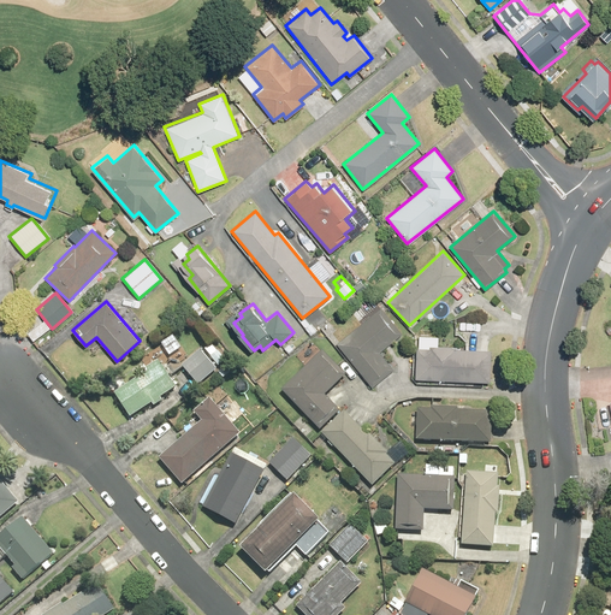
[(380,307),(336,343),(372,386),(391,370),(377,353),(402,332),(380,307)]
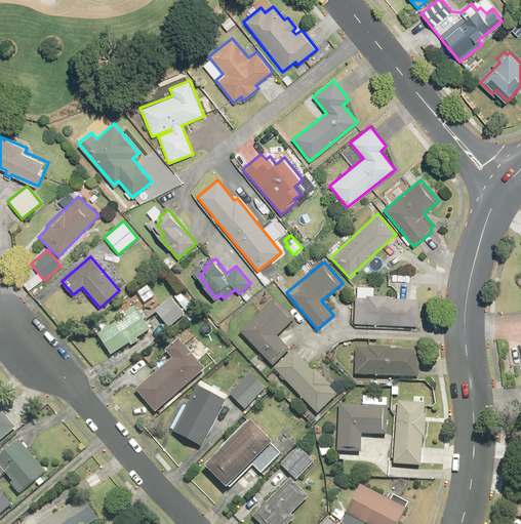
[(148,284),(135,291),(143,303),(155,295),(148,284)]
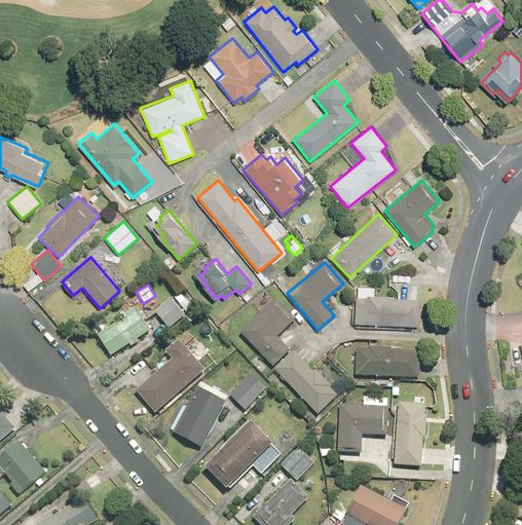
[(366,297),(356,296),(355,324),(418,326),(419,299),(389,298),(389,296),(366,295),(366,297)]
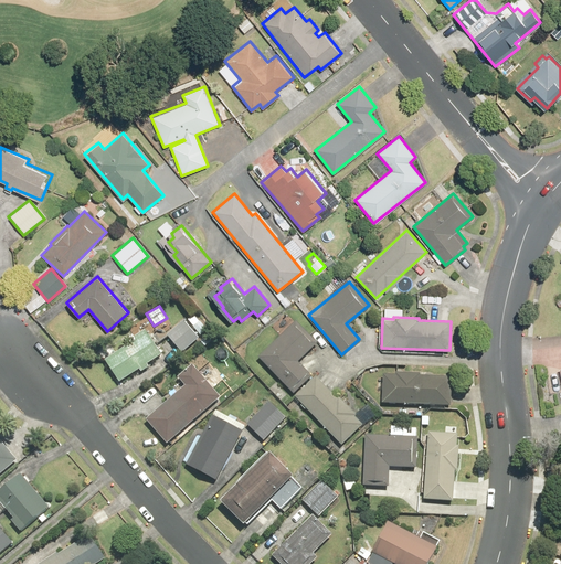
[(182,320),(166,334),(180,352),(198,339),(182,320)]
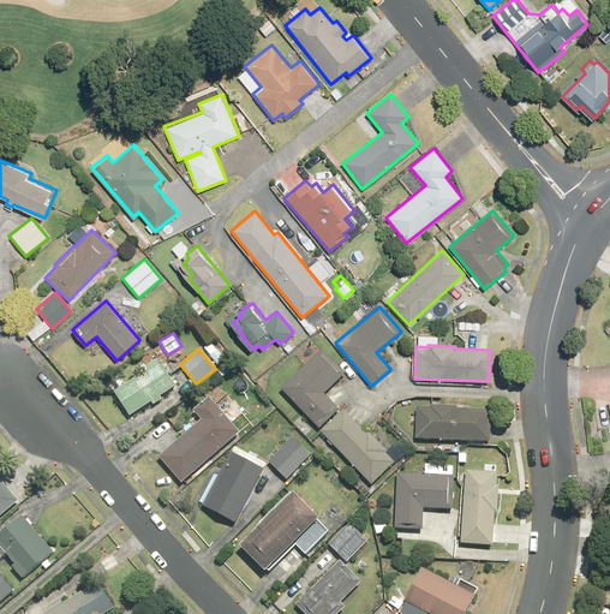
[(321,349),(280,388),(318,429),(339,410),(323,394),(345,374),(321,349)]
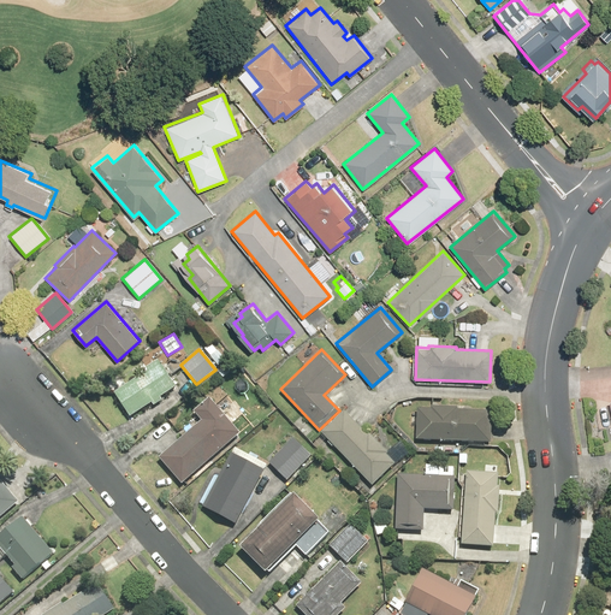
[(147,371),(113,392),(129,417),(152,402),(153,406),(161,401),(159,397),(176,386),(158,360),(146,367),(147,371)]
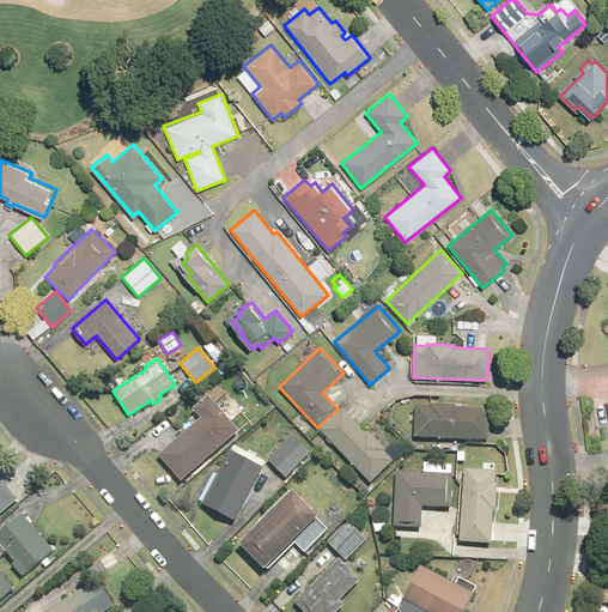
[(200,419),(158,455),(181,482),(239,431),(208,395),(193,410),(200,419)]
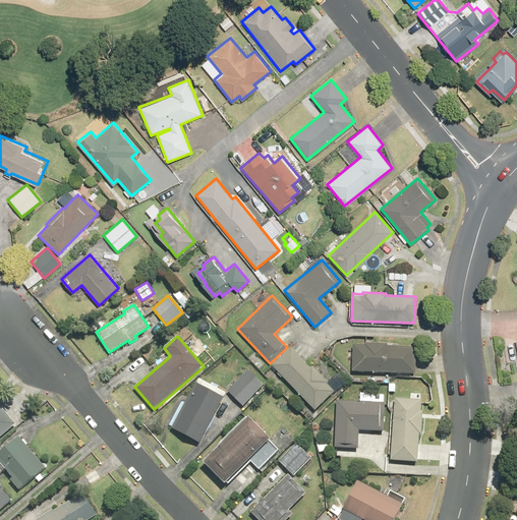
[(363,346),(352,345),(351,371),(414,374),(415,348),(386,347),(387,344),(363,344),(363,346)]
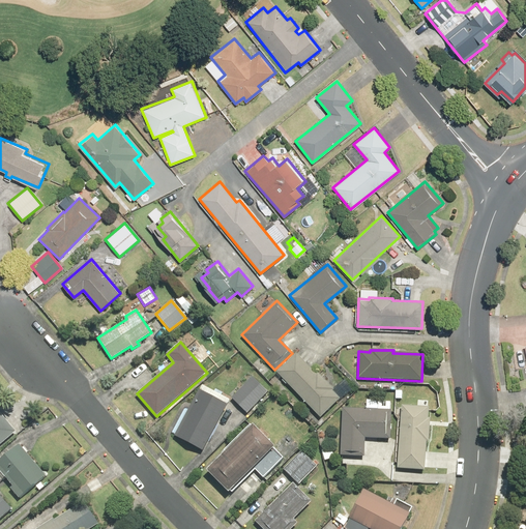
[(295,353),(274,372),(319,417),(339,399),(338,397),(344,393),(348,392),(352,391),(349,389),(348,388),(347,386),(346,383),(343,385),(340,386),(337,388),(332,389),(317,373),(316,374),(295,353)]
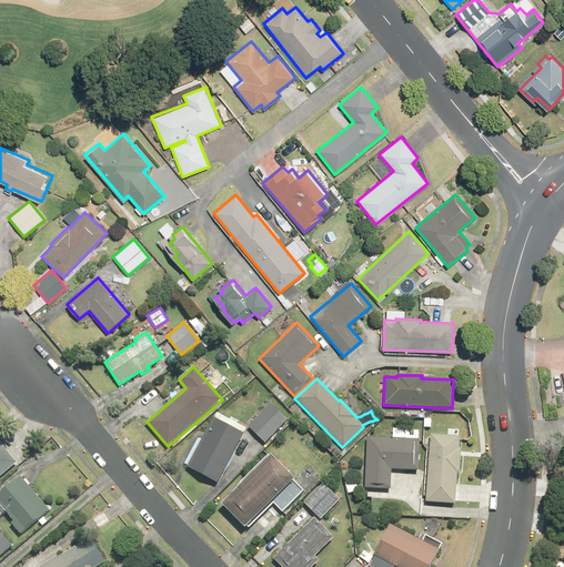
[(270,403),(247,426),(263,443),(286,419),(270,403)]
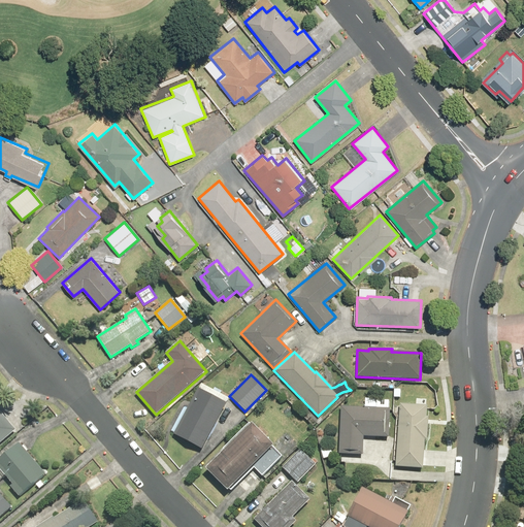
[(197,388),(172,434),(201,449),(226,402),(197,388)]
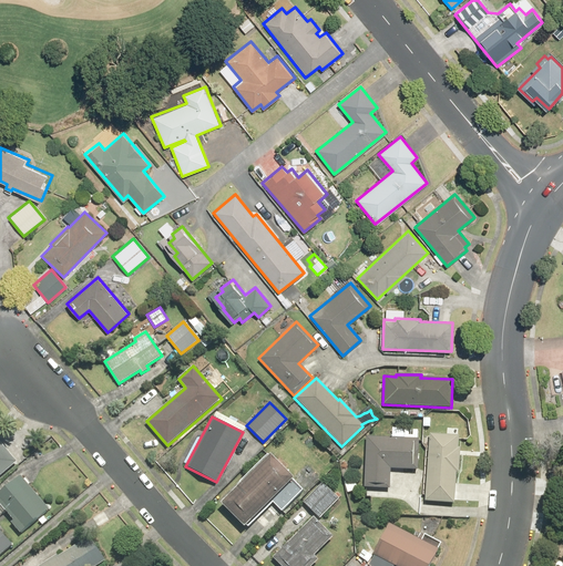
[(459,435),(429,433),(425,502),(453,503),(456,472),(458,472),(460,448),(458,448),(459,435)]
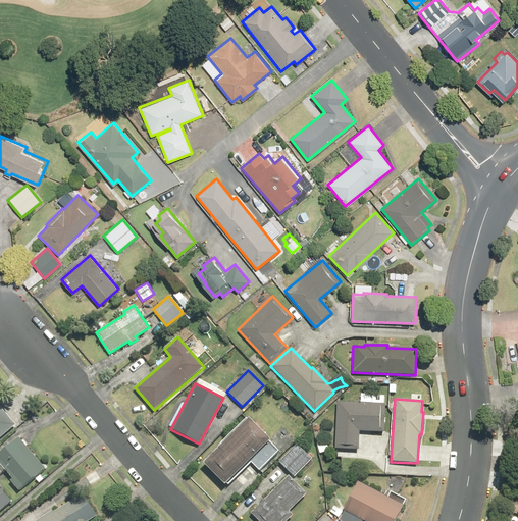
[(384,404),(337,402),(334,449),(358,450),(359,431),(383,432),(384,404)]
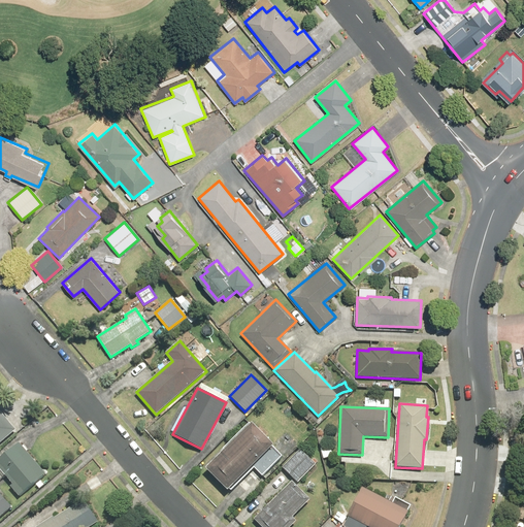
[(0,441),(14,429),(0,410),(0,441)]
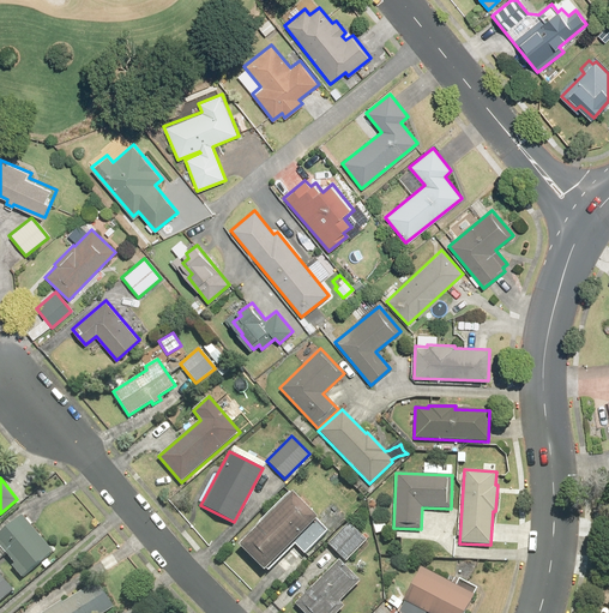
[(288,488),(234,542),(263,571),(291,542),(300,550),(321,528),(311,517),(313,514),(288,488)]
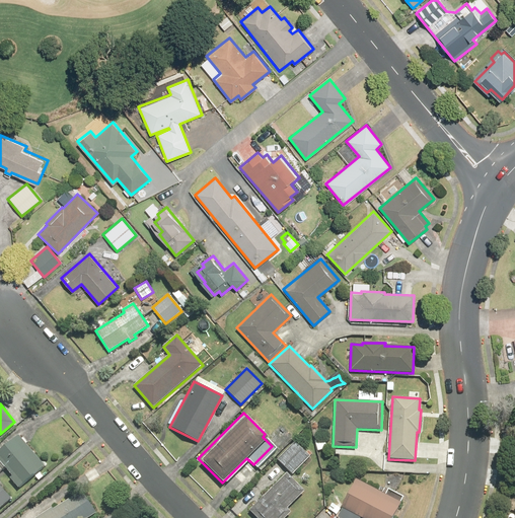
[(18,434),(0,449),(0,460),(12,474),(9,476),(18,487),(45,465),(18,434)]
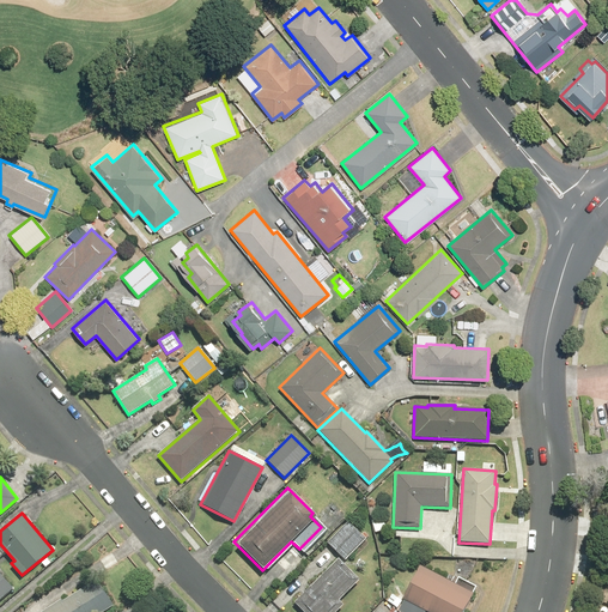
[(347,521),(326,543),(344,561),(365,539),(347,521)]
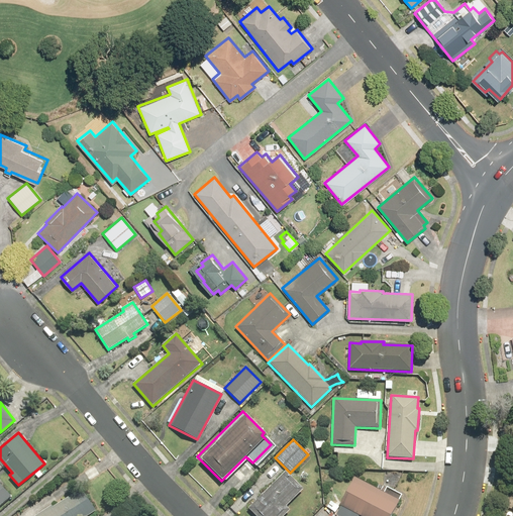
[(286,472),(248,508),(255,515),(284,515),(290,510),(286,506),(303,489),(286,472)]
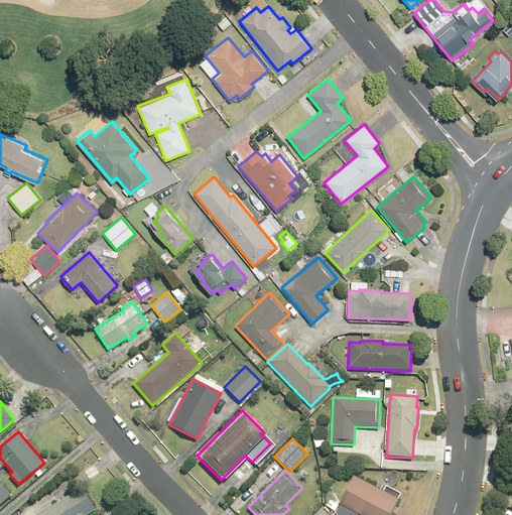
[(390,514),(399,500),(354,477),(340,505),(359,514),(390,514)]
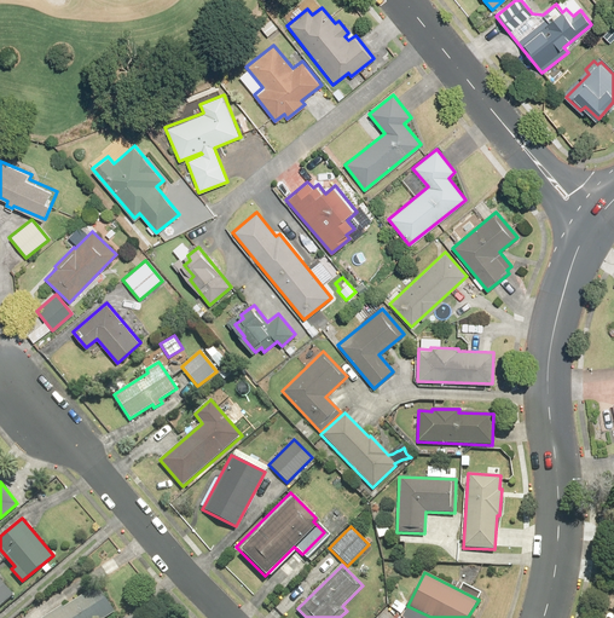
[(0,604),(12,593),(0,578),(0,604)]
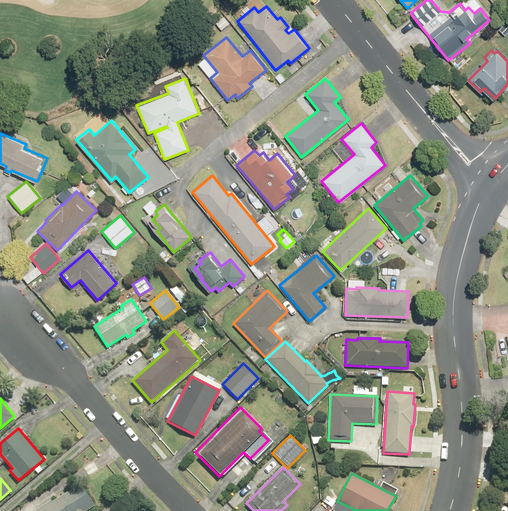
[(51,499),(34,510),(84,510),(93,505),(78,483),(52,501),(51,499)]
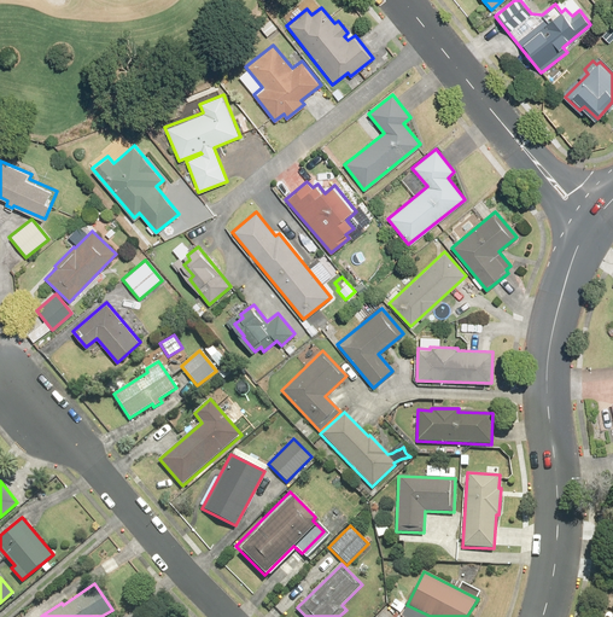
[(426,616),(406,606),(401,616),(402,616),(426,616)]
